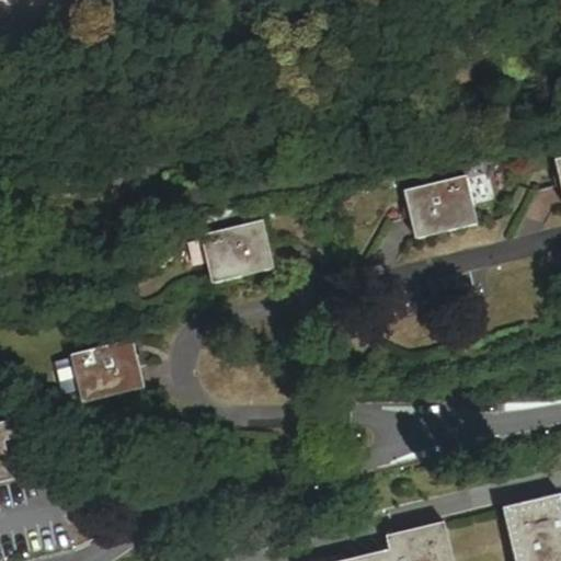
[(467,176),(404,191),(415,239),(478,226),(467,176)]
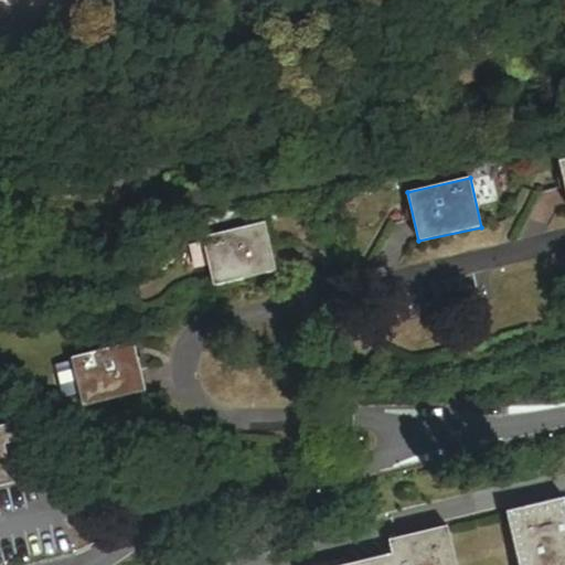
[(277,273),(266,223),(203,238),(203,241),(187,244),(194,277),(211,273),(214,287),(277,273)]
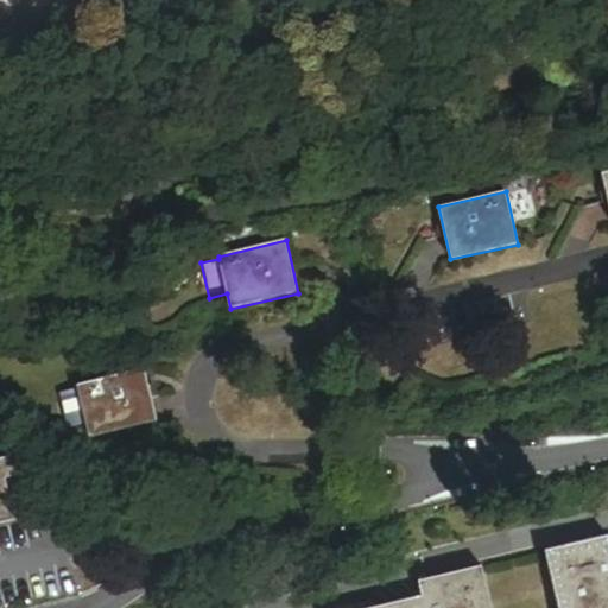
[(146,373),(78,388),(90,442),(158,426),(146,373)]
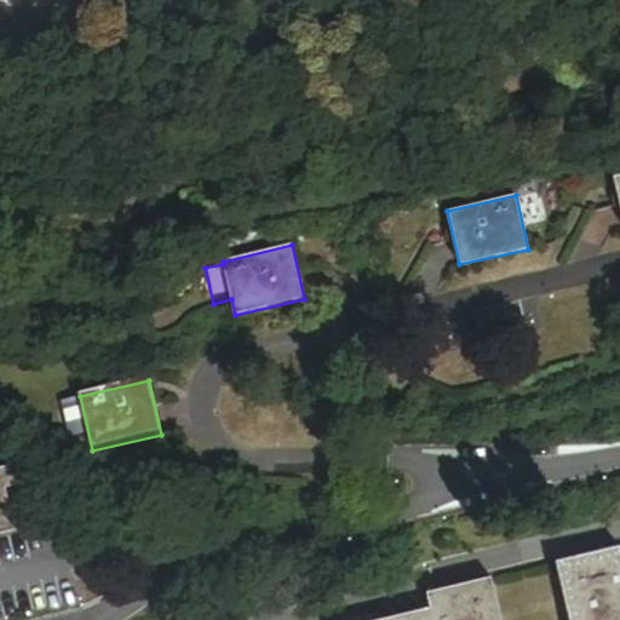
[(0,530),(16,527),(6,486),(23,482),(18,461),(0,465),(0,530)]
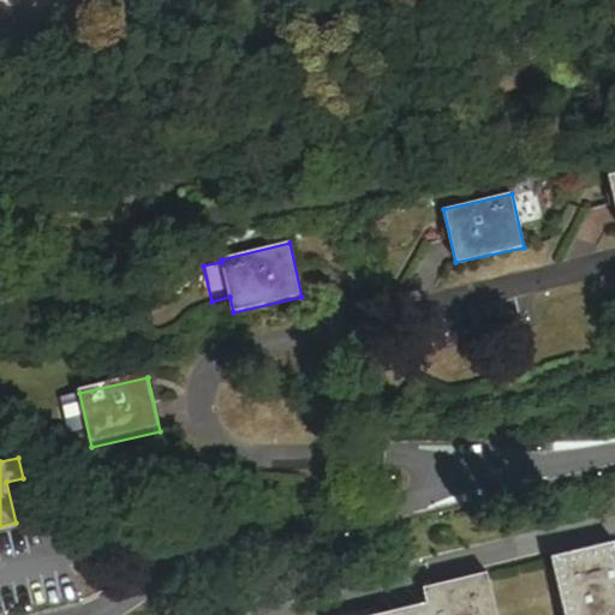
[(614,614),(614,542),(556,556),(569,614),(614,614)]
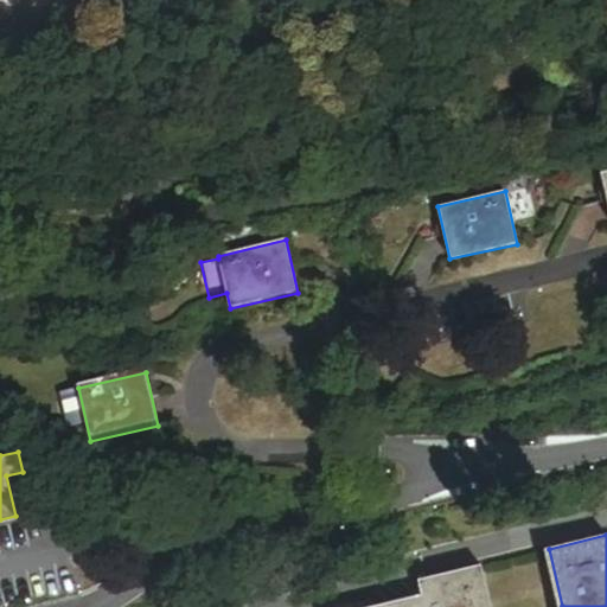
[(492,606),(481,562),(419,577),(422,593),(360,606),(492,606)]
